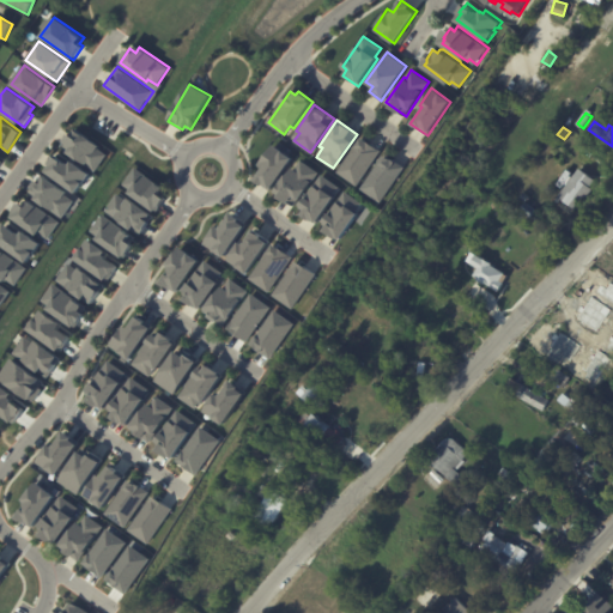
[(60,147),(73,128),(99,145),(97,147),(105,153),(95,170),(60,147)]
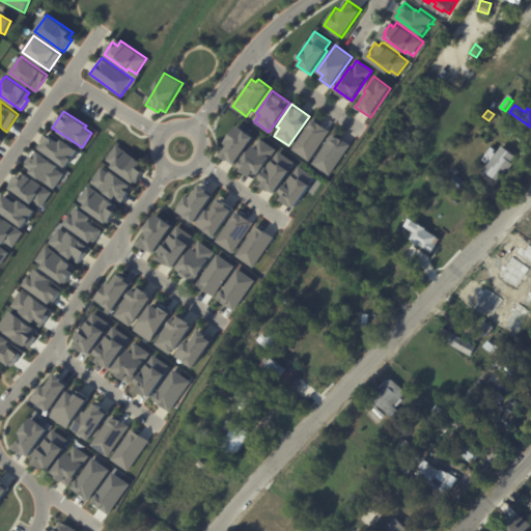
[(290,148),(312,119),(329,131),(308,162),(290,148)]
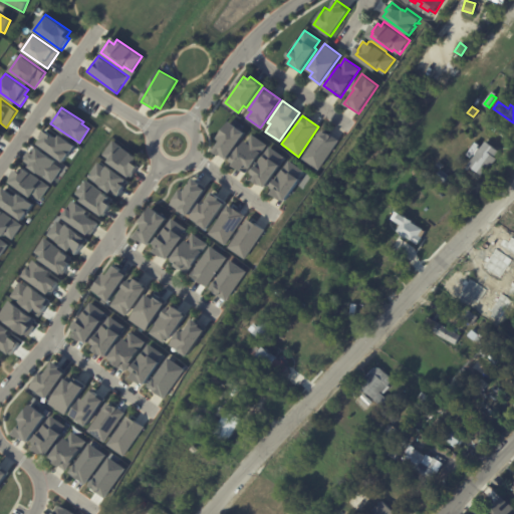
[(214,151),(221,141),(217,138),(229,120),(246,133),(227,160),(214,151)]
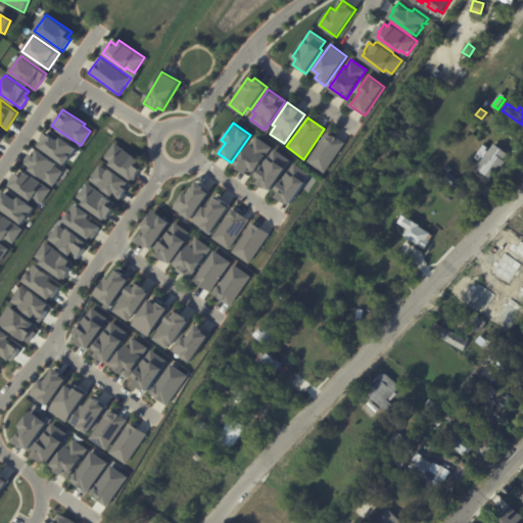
[(306,160),(326,131),(344,142),(324,172),(306,160)]
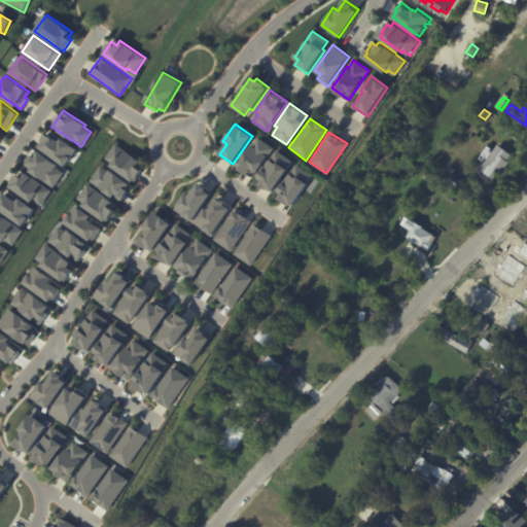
[(38,147),(47,134),(60,142),(62,139),(77,149),(66,166),(38,147)]
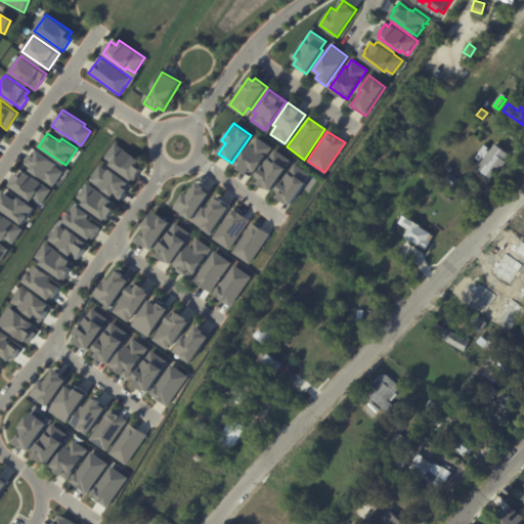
[(234,164),(250,143),(252,144),(257,137),(271,147),(251,175),(234,164)]
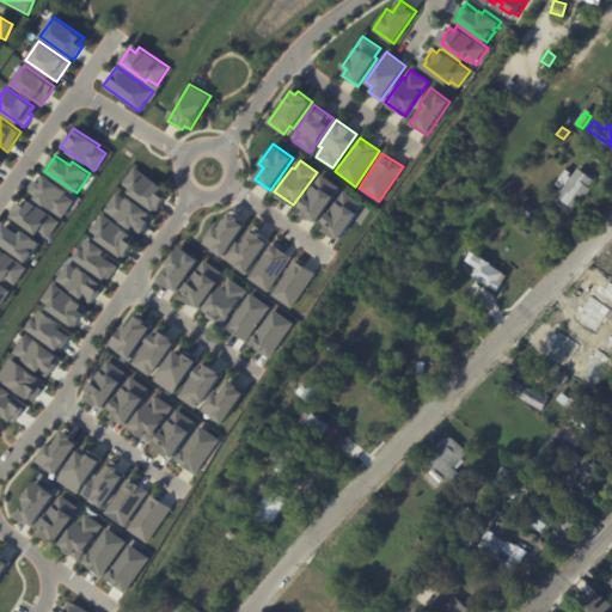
[(581,169),(594,178),(589,185),(592,187),(581,201),(579,199),(573,206),(556,194),(577,165),(581,169)]
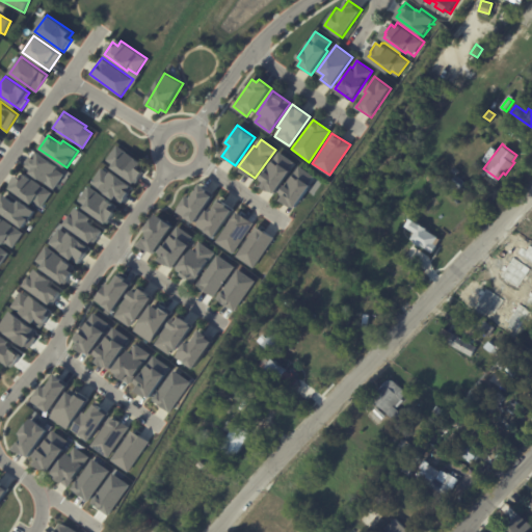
[(106,160),(117,145),(144,165),(141,170),(144,173),(135,184),(113,167),(113,165),(106,160)]
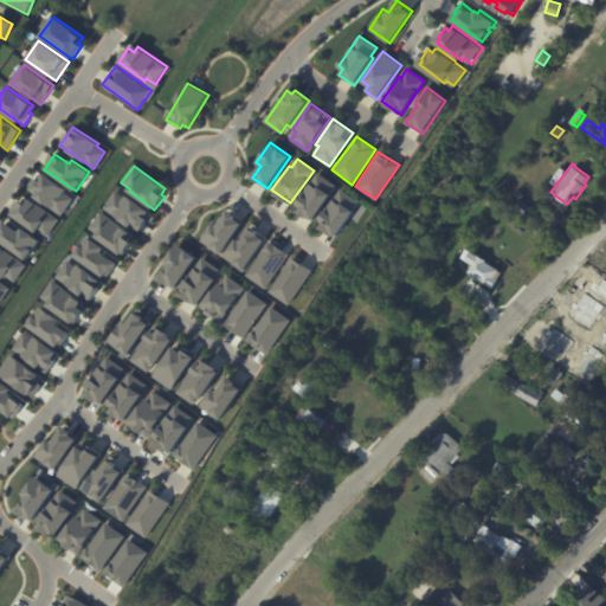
[(297,212),(301,206),(297,204),(318,172),(337,185),(313,221),(297,212)]
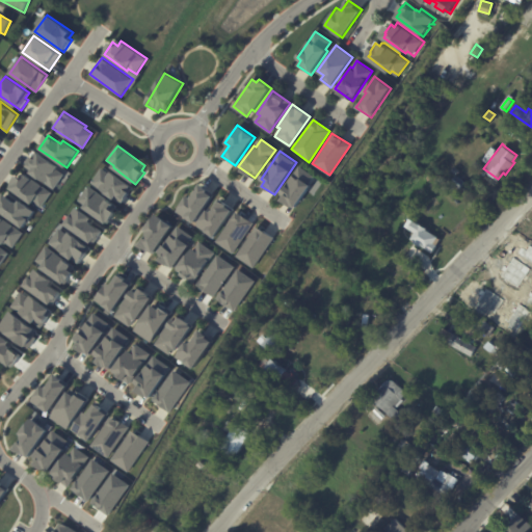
[(24,167),(32,156),(34,158),(37,153),(58,166),(57,168),(64,174),(55,188),(24,167)]
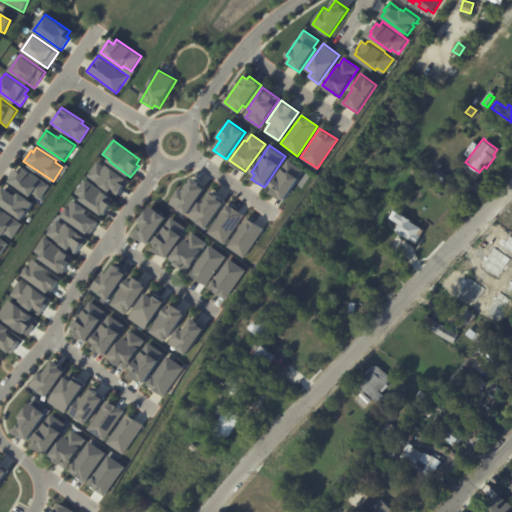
[(437,159),(442,164),(438,168),(433,163),(437,159)]
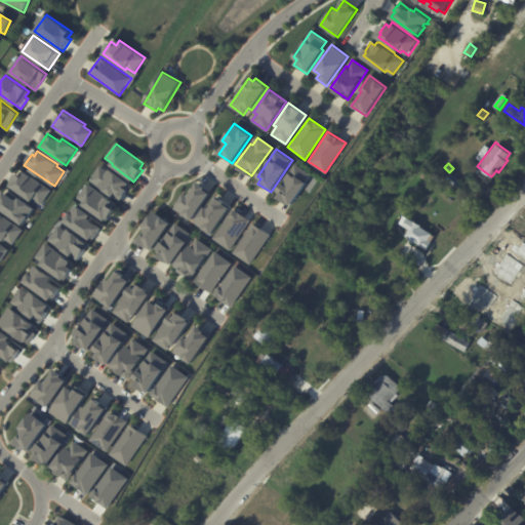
[(277,197),(280,194),(276,191),(294,164),(311,175),(289,206),(277,197)]
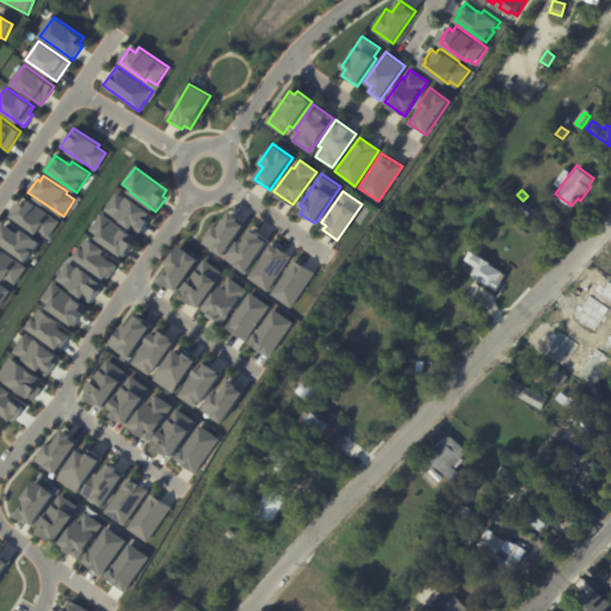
[(105,209),(117,192),(127,199),(129,197),(153,215),(139,234),(105,209)]
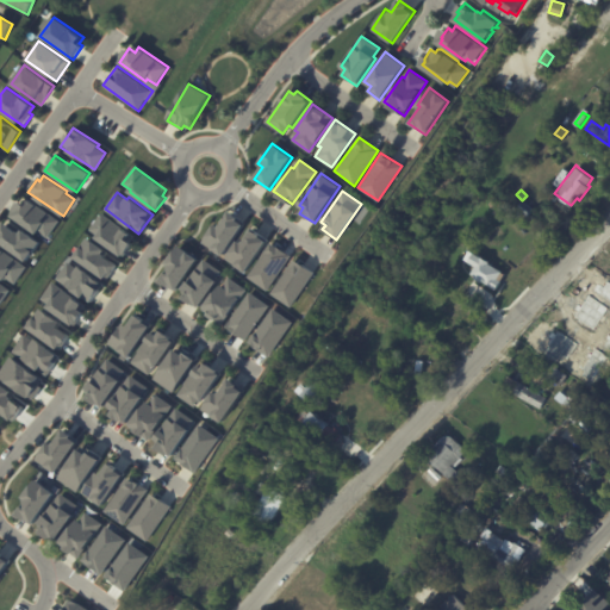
[(10,215),(20,200),(26,205),(30,200),(60,221),(48,237),(39,232),(38,235),(10,215)]
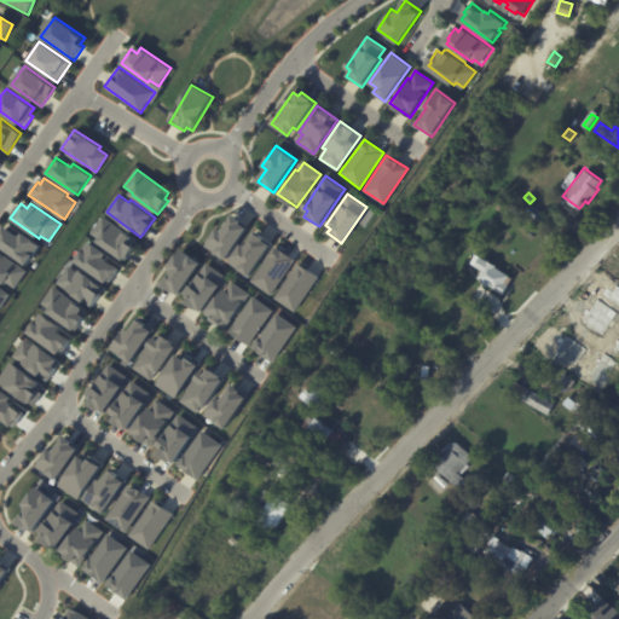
[(534,218),(525,210),(531,203),(541,212),(534,218)]
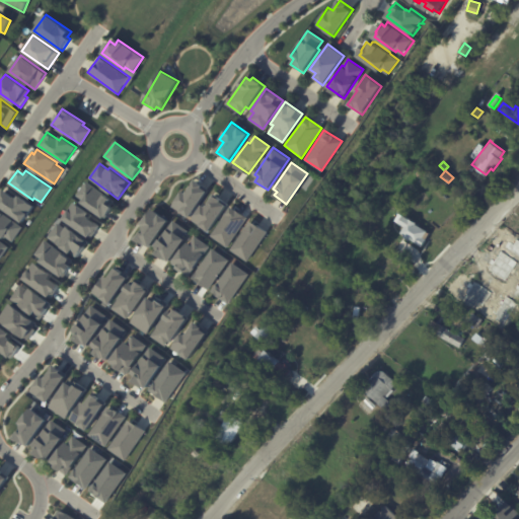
[(172,206),(184,190),(188,192),(196,179),(210,189),(190,218),(172,206)]
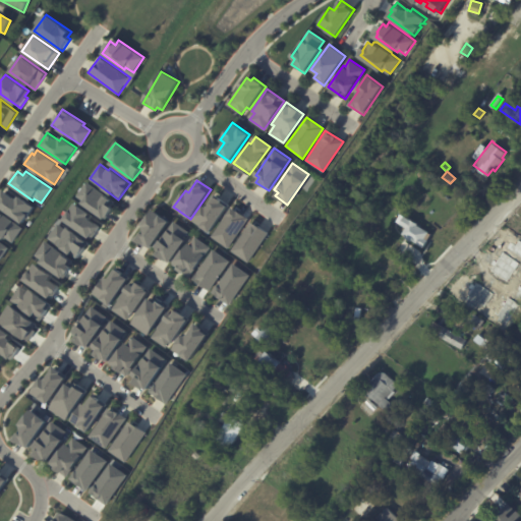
[(76,195),(87,181),(115,201),(112,206),(115,208),(108,218),(106,217),(104,219),(82,203),(84,201),(76,195)]
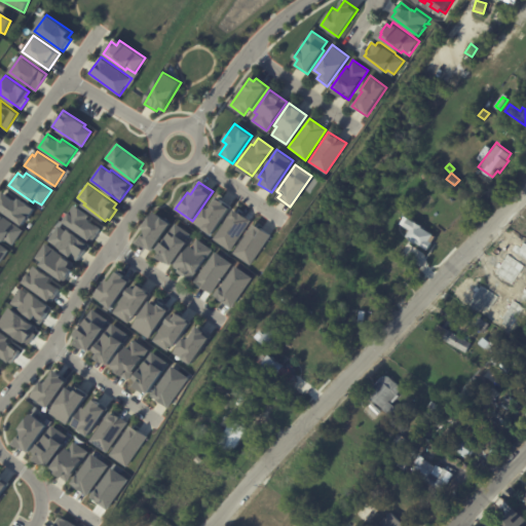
[(0,210),(0,195),(3,191),(17,200),(20,198),(35,209),(24,226),(0,210)]
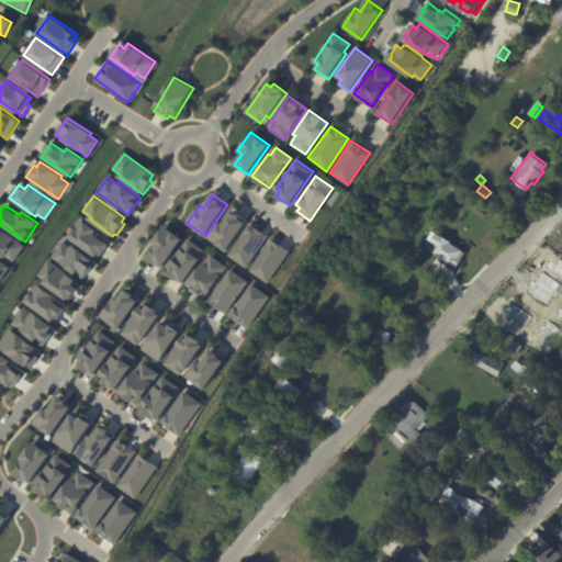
[(209,237),(220,221),(224,224),(233,211),(246,221),(226,249),(209,237)]
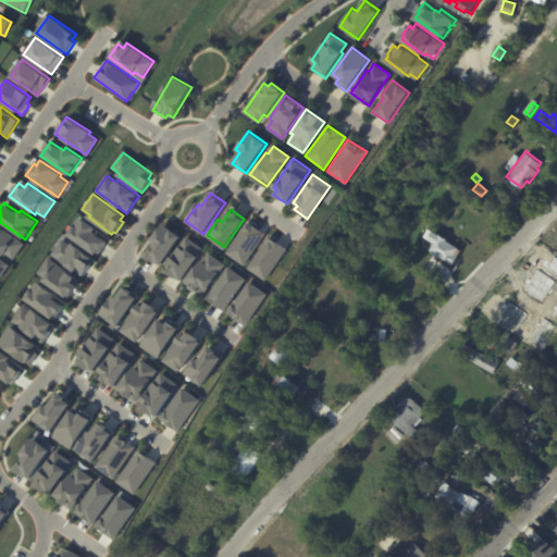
[(66,234),(79,215),(99,230),(96,233),(109,242),(98,257),(66,234)]
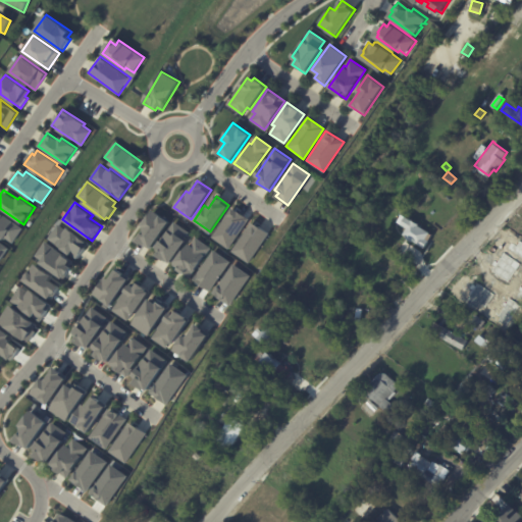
[(211,237),(231,207),(249,218),(228,248),(211,237)]
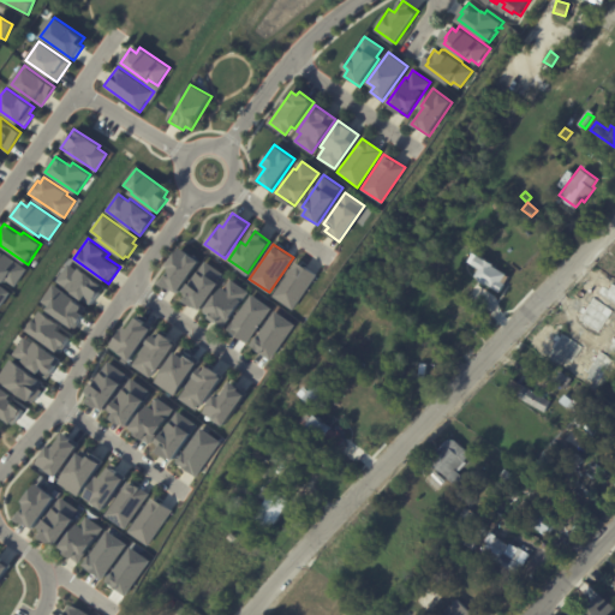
[(167,266),(173,269),(162,284),(178,294),(201,261),(180,246),(167,266)]
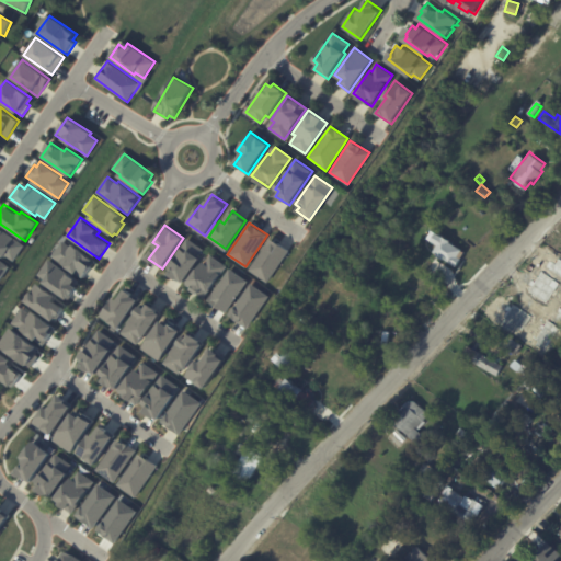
[(0,254),(0,227),(25,244),(12,263),(0,254)]
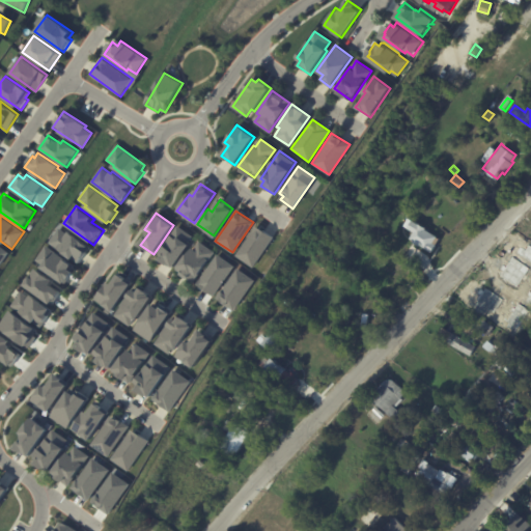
[(440,235),(409,219),(404,226),(415,231),(411,241),(431,251),(440,235)]
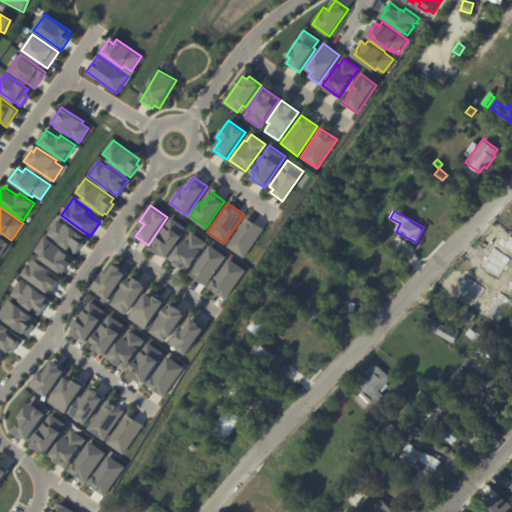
[(227,246),(246,217),(263,229),(243,257),(227,246)]
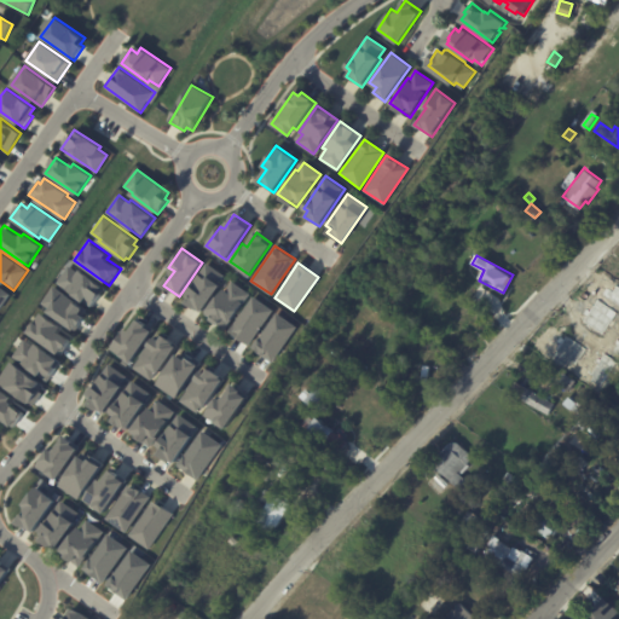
[(56,282),(69,264),(103,288),(91,306),(56,282)]
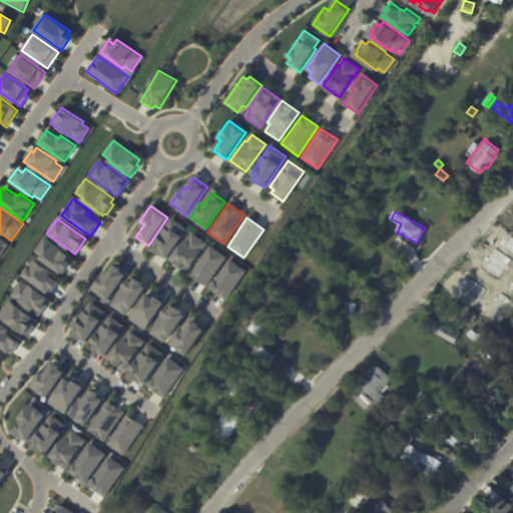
[(155,242),(171,218),(185,228),(181,234),(184,235),(167,260),(155,250),(159,245),(155,242)]
